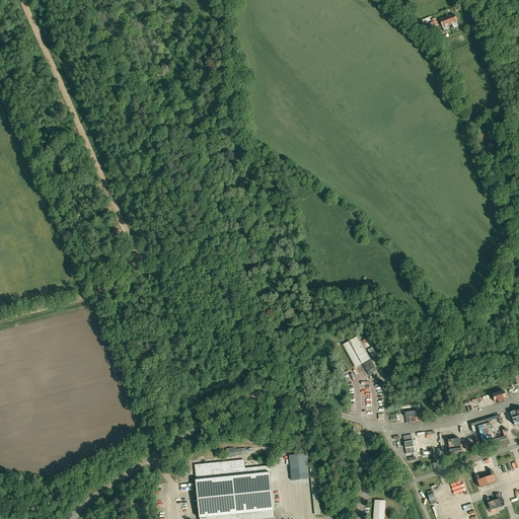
[(447,17),(450,24),(452,24),(454,28),(458,26),(457,22),(454,14),(447,17)]
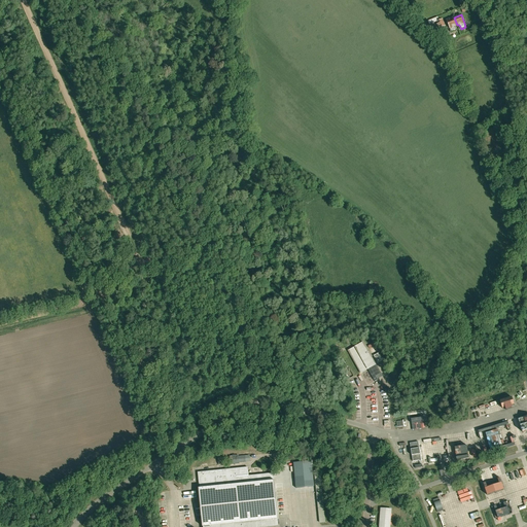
[(455,26),(457,25),(454,18),(447,20),(450,28),(452,32),(457,30),(455,26)]
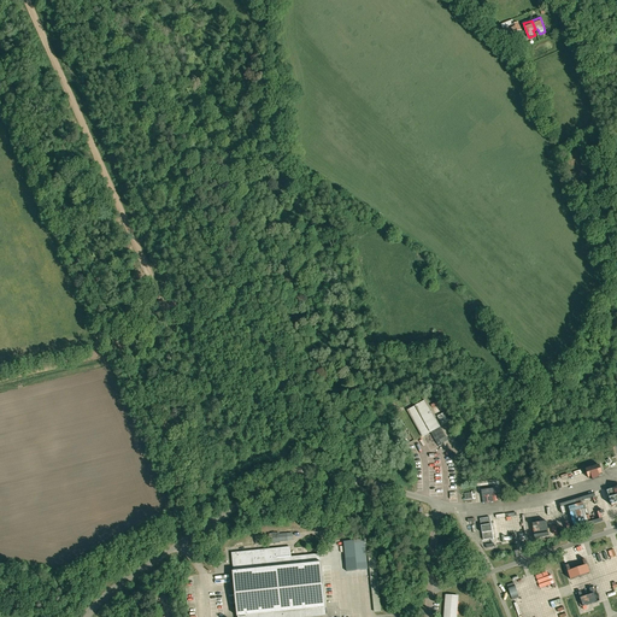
[(521,23),(512,25),(517,39),(523,36),(522,31),(523,30),(521,23)]
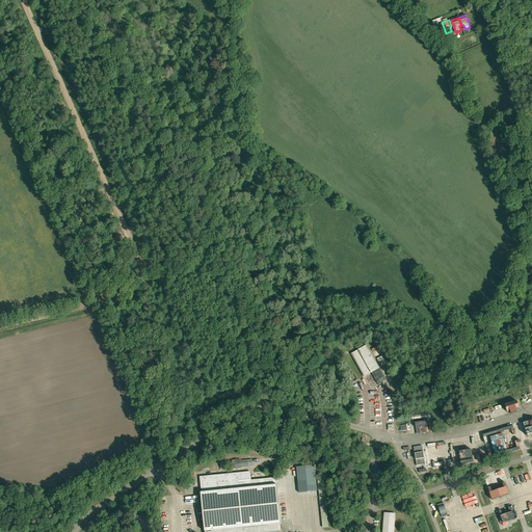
[(454,52),(450,41),(444,44),(448,54),(454,52)]
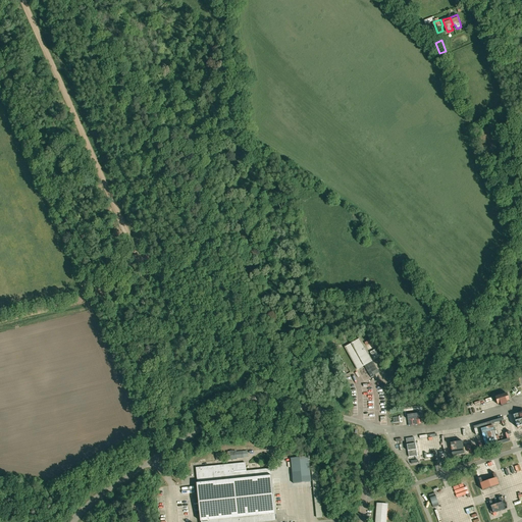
[(269,266),(247,283),(248,285),(269,267),(269,266)]
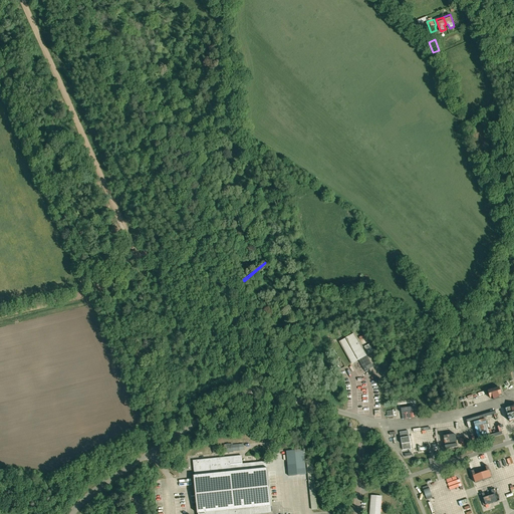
[(129,283),(112,291),(113,292),(129,285),(129,283)]
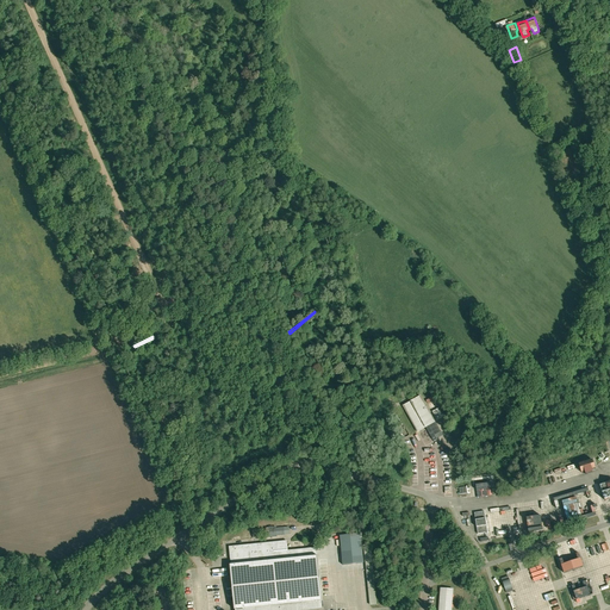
[(334,350),(309,372),(310,373),(335,352),(334,350)]
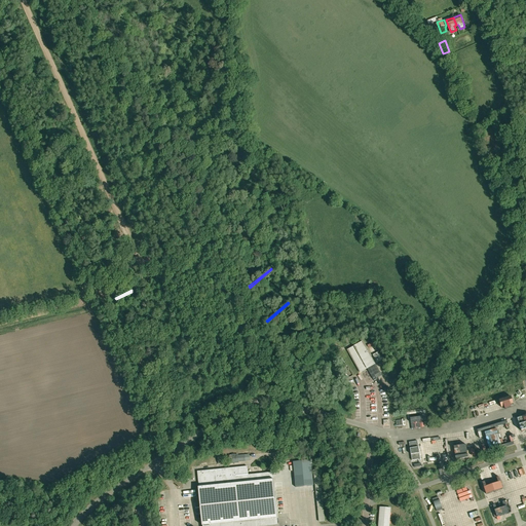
[(145,317),(128,326),(129,327),(145,320),(145,317)]
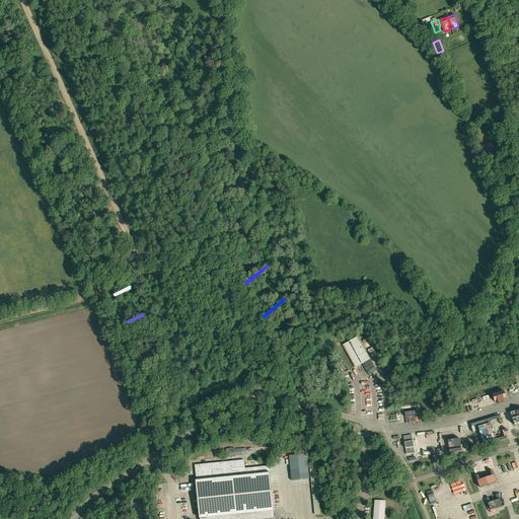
[(358,337),(343,346),(355,367),(361,364),(362,363),(368,374),(371,373),(376,370),(370,359),(358,337)]
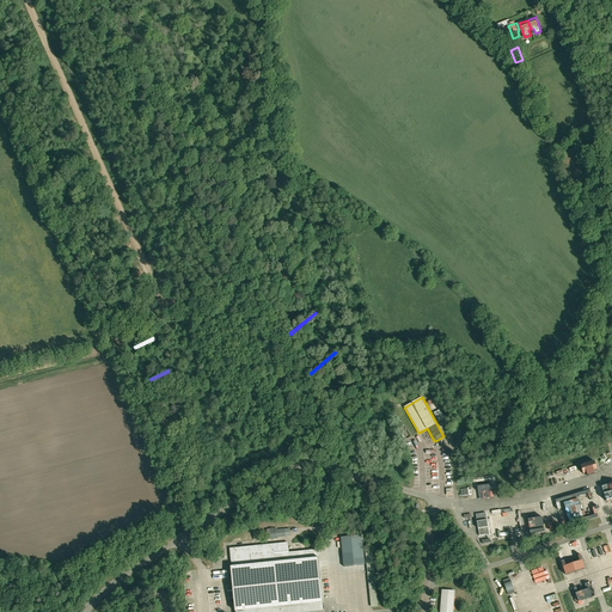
[(438,411),(434,412),(439,422),(445,418),(442,414),(440,415),(438,411)]
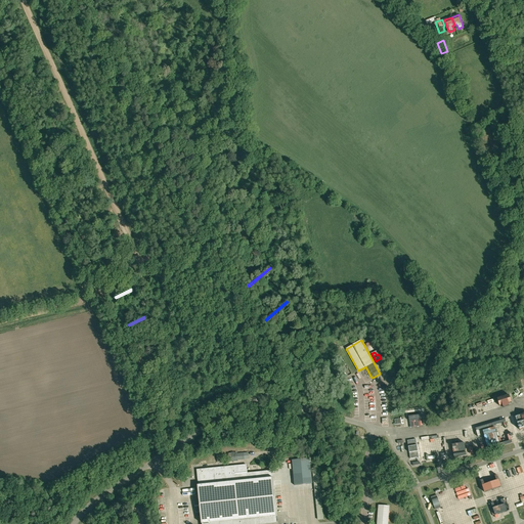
[(495,399),(498,406),(499,406),(500,409),(507,407),(506,404),(511,402),(508,395),(495,399)]
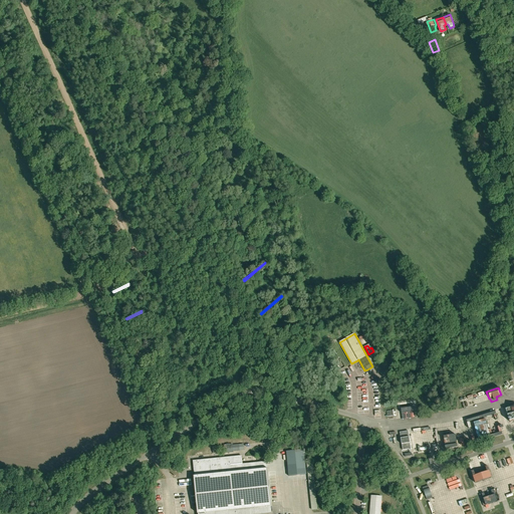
[(410,418),(412,418),(411,413),(414,412),(413,407),(401,408),(402,414),(404,414),(405,419),(408,419),(407,413),(409,413),(410,418)]
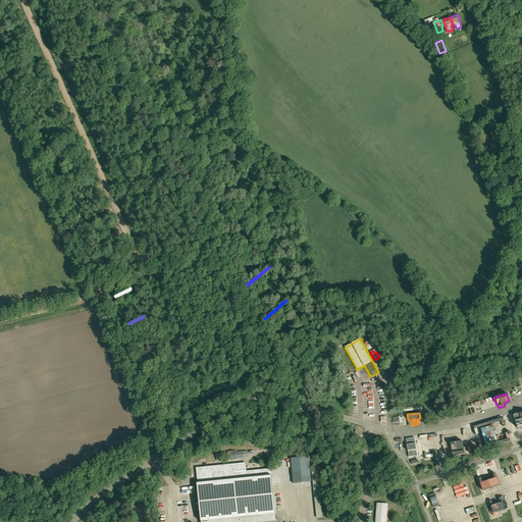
[(504,417),(472,427),(473,430),(474,436),(477,435),(475,429),(502,421),(504,426),(506,425),(504,417)]
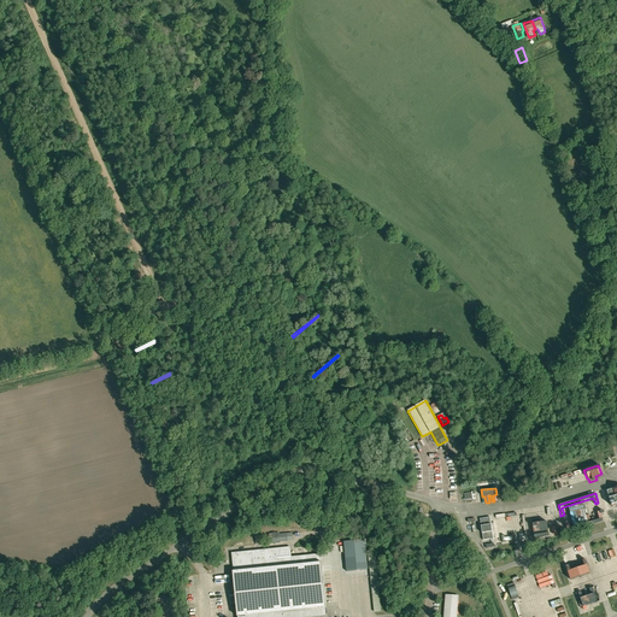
[(581,504),(564,509),(569,526),(581,522),(586,521),(585,513),(581,504)]
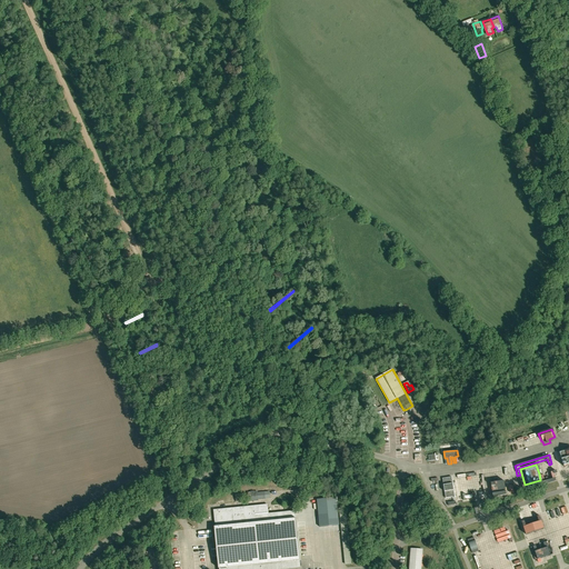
[(521,480),(519,481),(521,489),(557,479),(556,476),(553,469),(551,469),(552,476),(546,478),(543,479),(540,480),(538,480),(536,481),(525,485),(523,486),(521,480)]
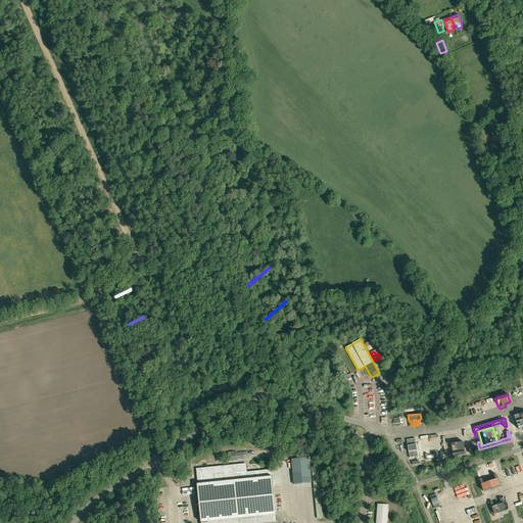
[(264,441),(265,442),(265,444),(270,447),(274,439),(267,435),(264,441)]
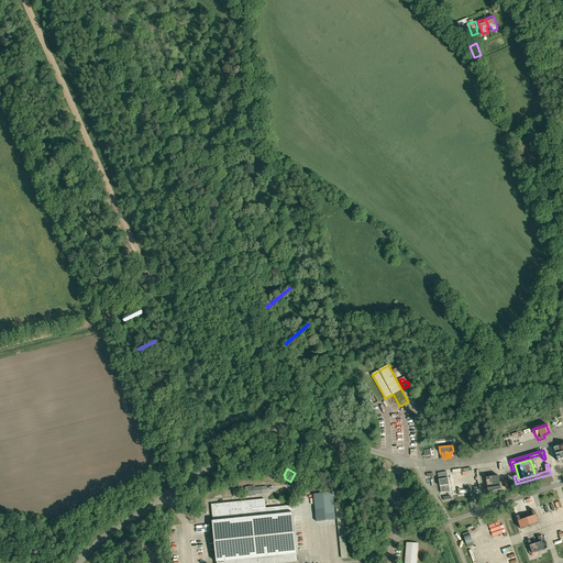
[(448,472),(438,474),(441,493),(450,492),(448,472)]
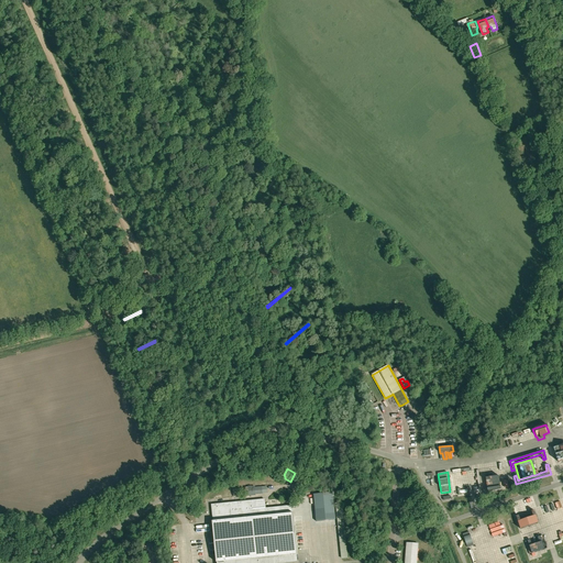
[(486,493),(499,489),(497,476),(485,478),(486,493)]
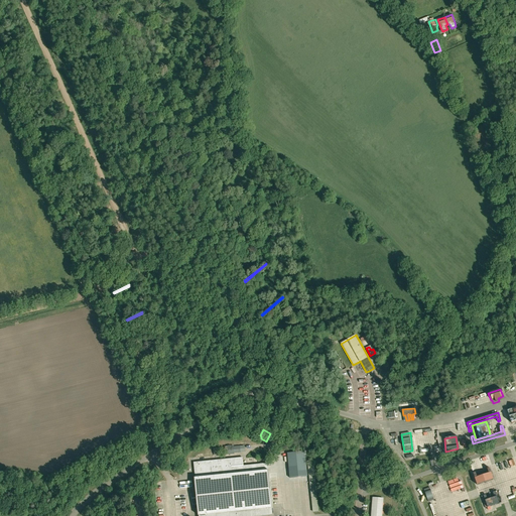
[(228,446),(225,447),(226,455),(234,454),(234,453),(245,452),(244,446),(233,447),(233,446),(231,446),(231,445),(228,446)]
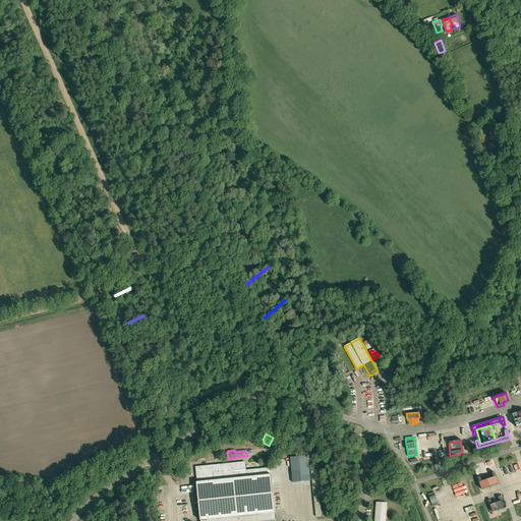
[(307,456),(290,457),(293,482),(310,481),(307,456)]
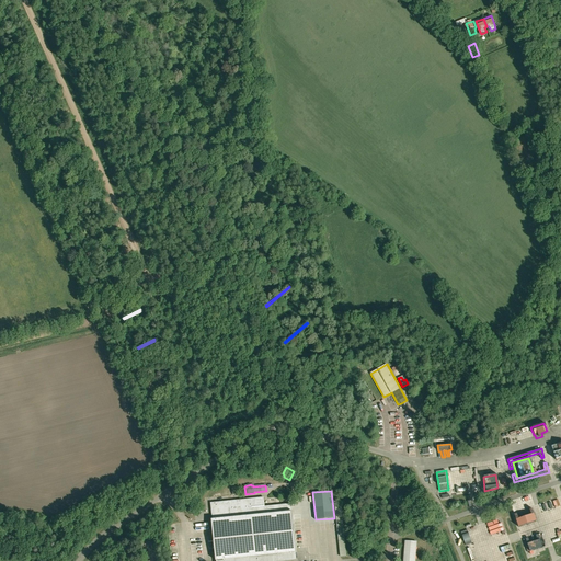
[(295,535),(293,512),(292,512),(292,511),(290,504),(277,505),(265,506),(264,497),(210,503),(213,519),(212,519),(216,559),(216,560),(285,560),(296,560),(296,552),(296,549),(296,548),(295,535)]
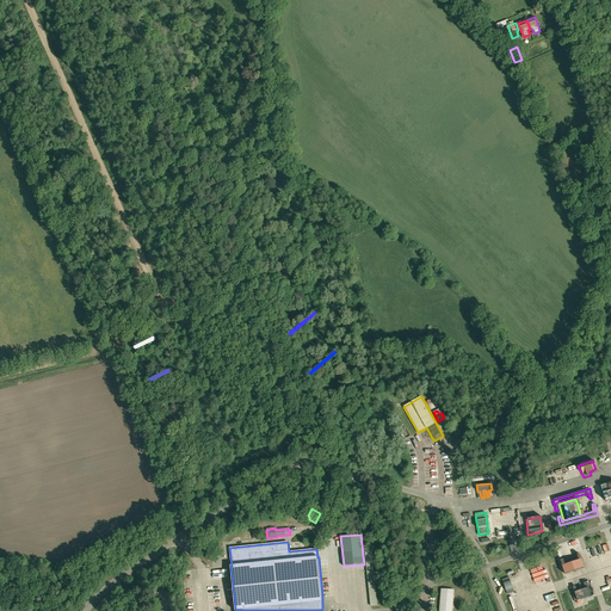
[(372,551),(365,551),(371,608),(378,606),(372,551)]
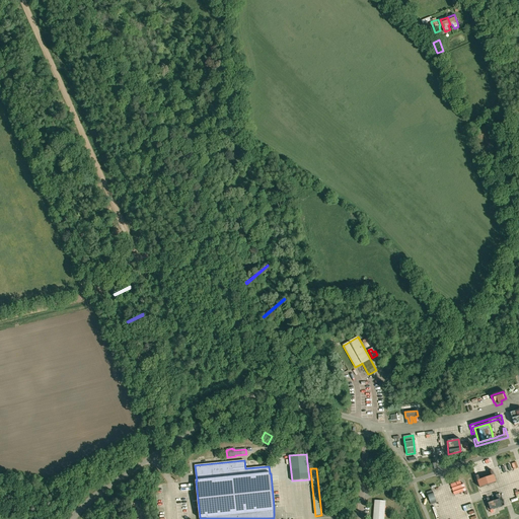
[(477,475),(475,476),(479,489),(497,483),(493,470),(488,472),(490,476),(479,480),(477,475)]
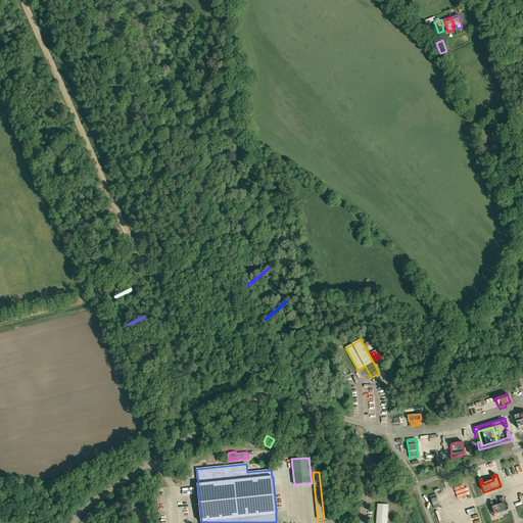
[(286,497),(275,498),(276,511),(287,510),(286,497)]
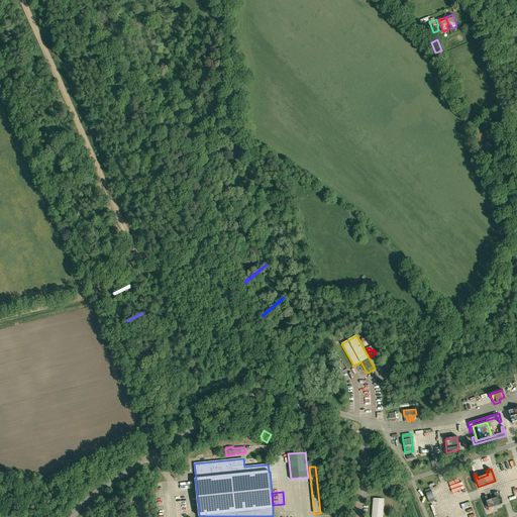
[(487,495),(482,497),(487,509),(502,504),(498,492),(492,494),(494,498),(488,500),(487,495)]
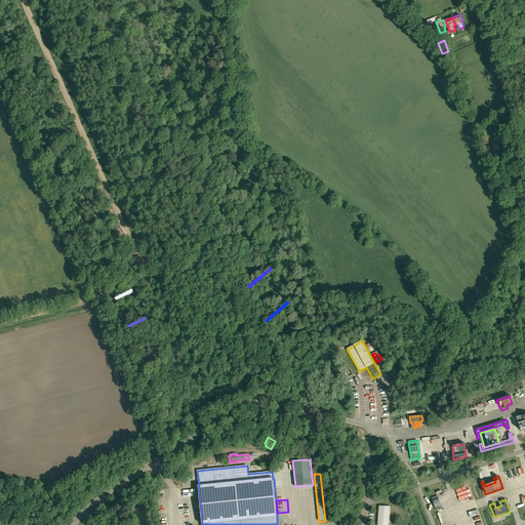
[(377,524),(388,524),(390,508),(379,507),(377,524)]
